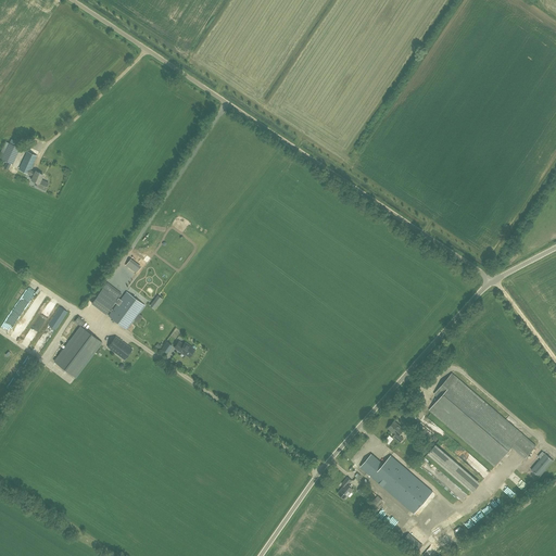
[(13,164),(21,148),(14,144),(10,142),(9,142),(1,159),(7,161),(11,163),(13,164)]
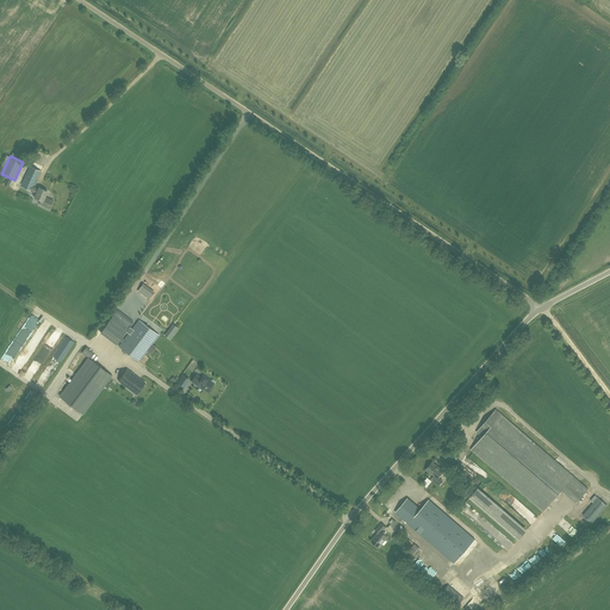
[(50,209),(54,200),(45,197),(48,192),(39,187),(38,190),(33,187),(41,170),(30,166),(20,186),(36,193),(35,198),(41,200),(39,204),(50,209)]
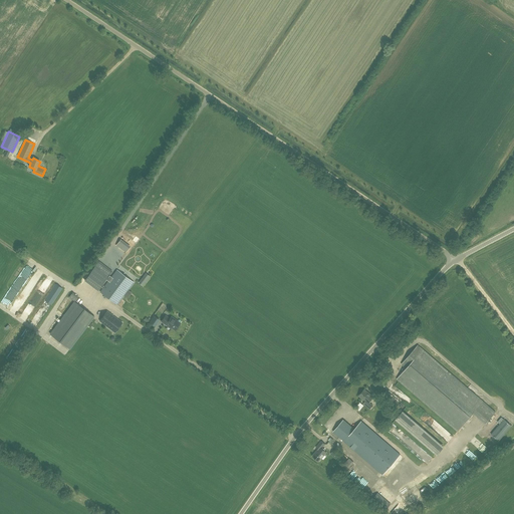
[(116,245),(121,249),(124,244),(120,240),(116,245)]
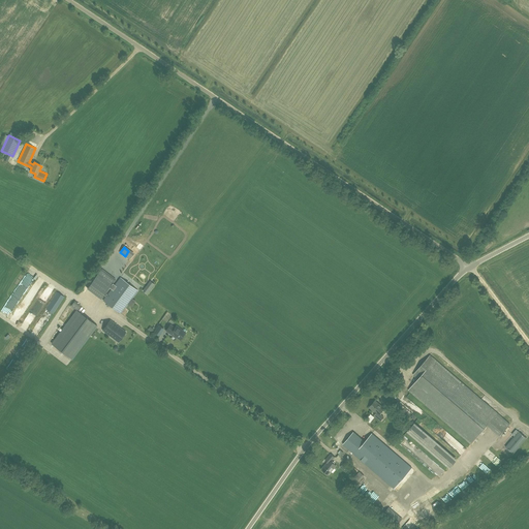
[(98,275),(98,274),(87,289),(101,300),(112,284),(98,275)]
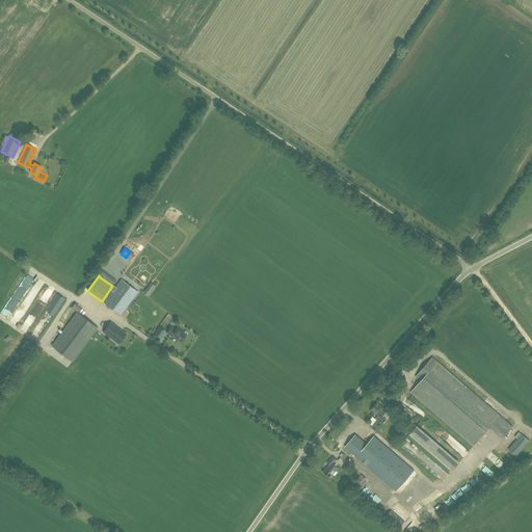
[(122,315),(139,292),(122,280),(116,287),(113,285),(111,289),(113,291),(105,302),(122,315)]
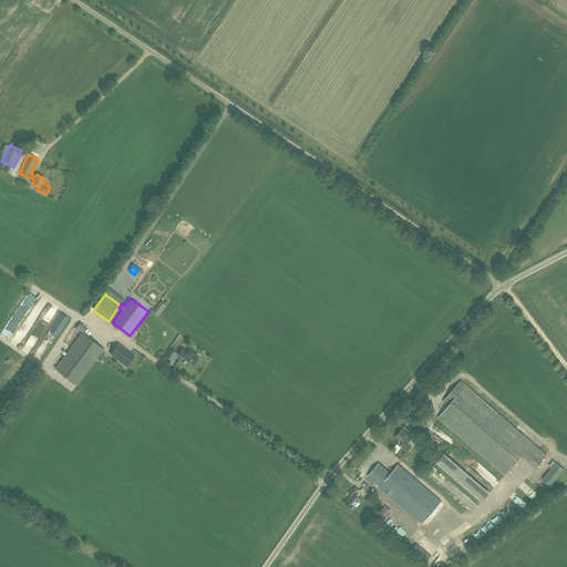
[(104,349),(82,333),(55,369),(76,384),(104,349)]
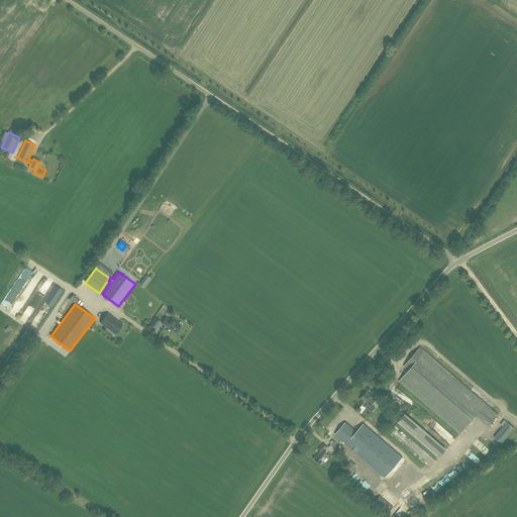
[(116,334),(123,324),(108,313),(100,322),(116,334)]
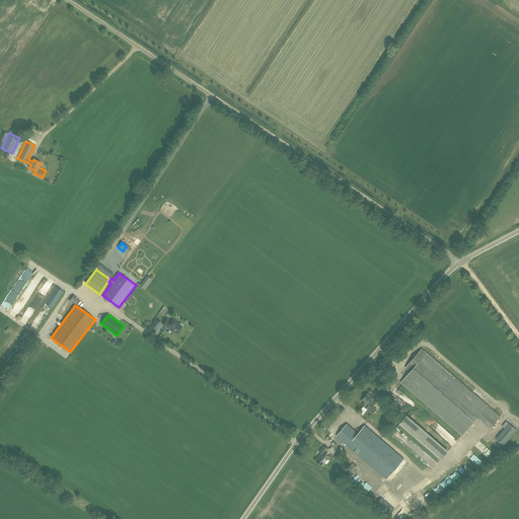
[(156,329),(161,322),(156,318),(151,326),(156,329)]
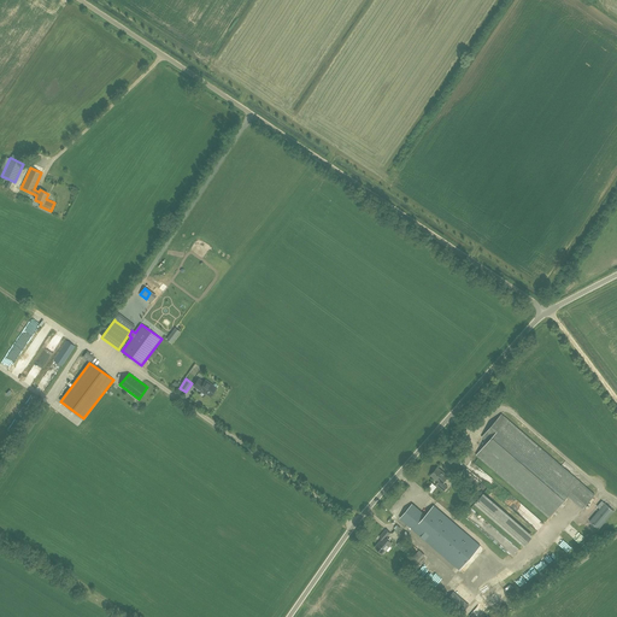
[(211,397),(217,387),(205,380),(204,382),(199,378),(194,386),(203,392),(203,391),(211,397)]
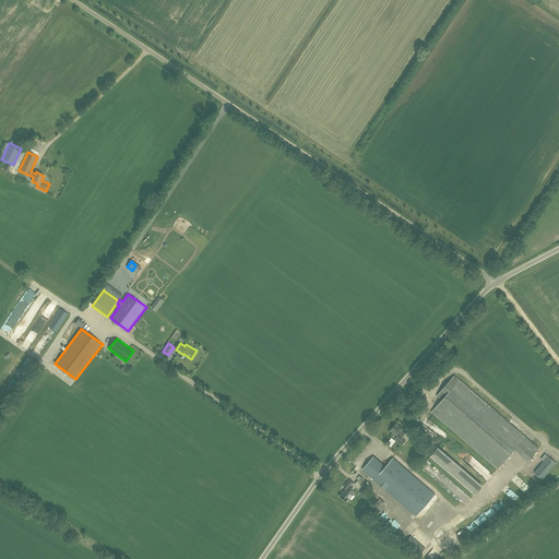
[(528,460),(538,449),(454,376),(436,396),(441,401),(431,413),(497,470),(515,448),(528,460)]
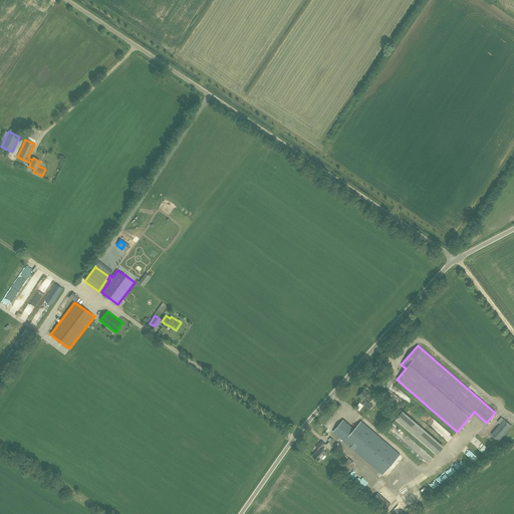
[(370,409),(372,406),(368,402),(373,397),(364,390),(359,396),(365,401),(363,403),(370,409)]
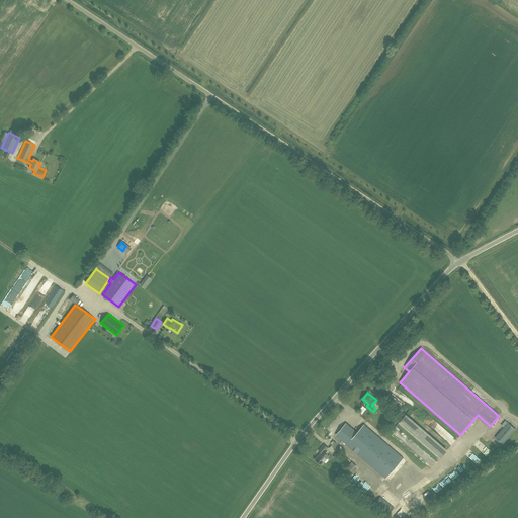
[(420,431),(405,417),(401,421),(416,435),(420,431)]
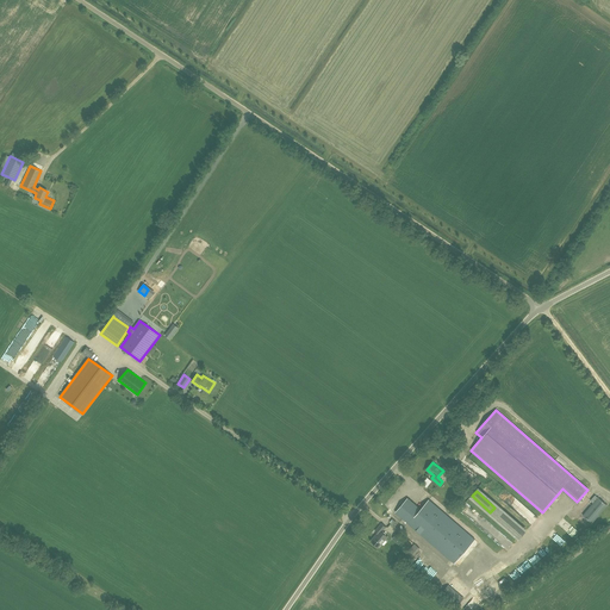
[(449,508),(452,503),(440,495),(436,498),(449,508)]
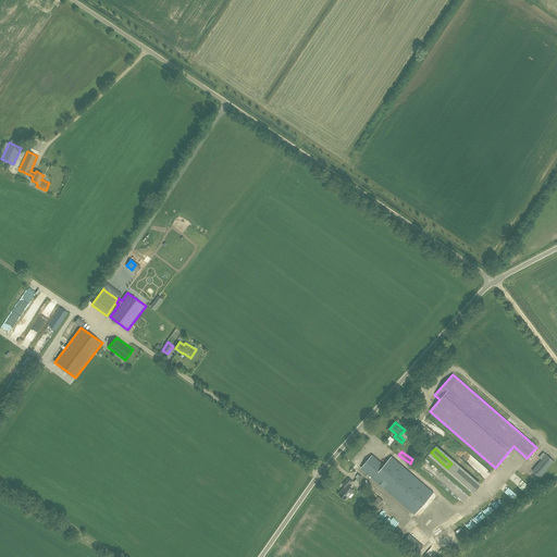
[(541,478),(555,461),(546,454),(546,455),(544,453),(540,457),(542,459),(532,470),(541,478)]
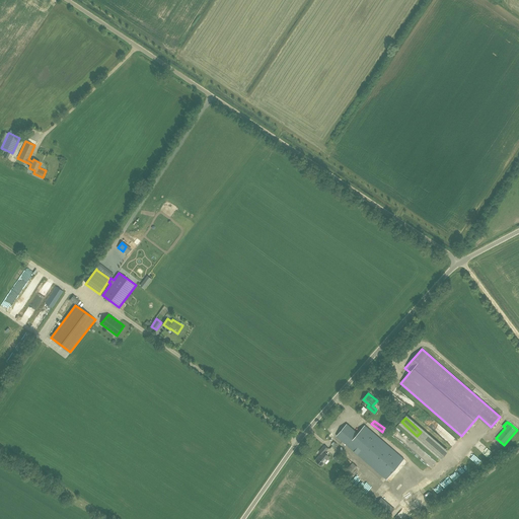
[(358,434),(347,424),(337,436),(348,445),(358,434)]
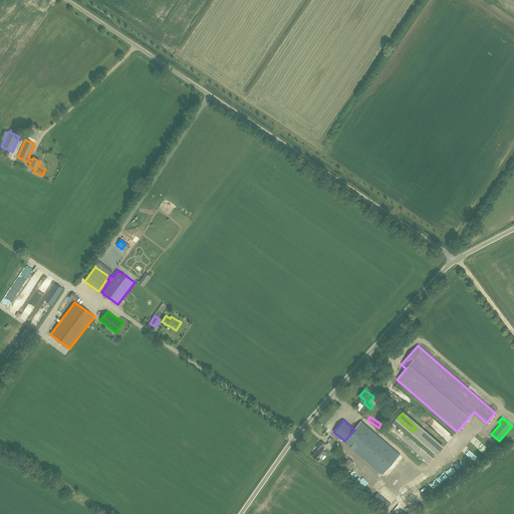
[(400,455),(361,421),(354,430),(344,441),(382,475),(400,455)]
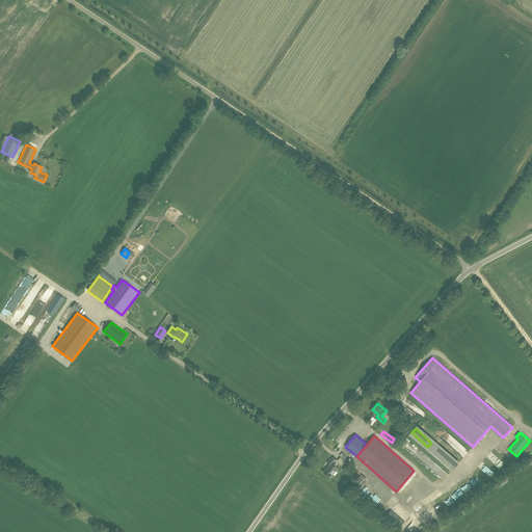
[(330,477),(338,468),(333,463),(337,459),(333,456),(327,463),(329,464),(323,472),(330,477)]
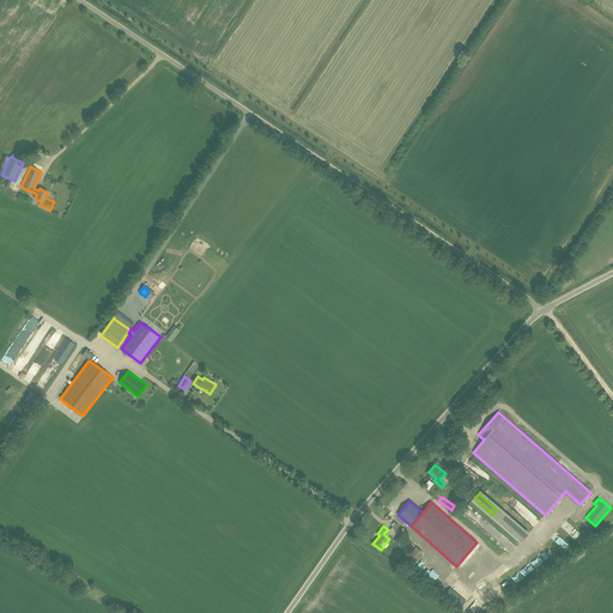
[(410,566),(423,551),(417,546),(404,562),(410,566)]
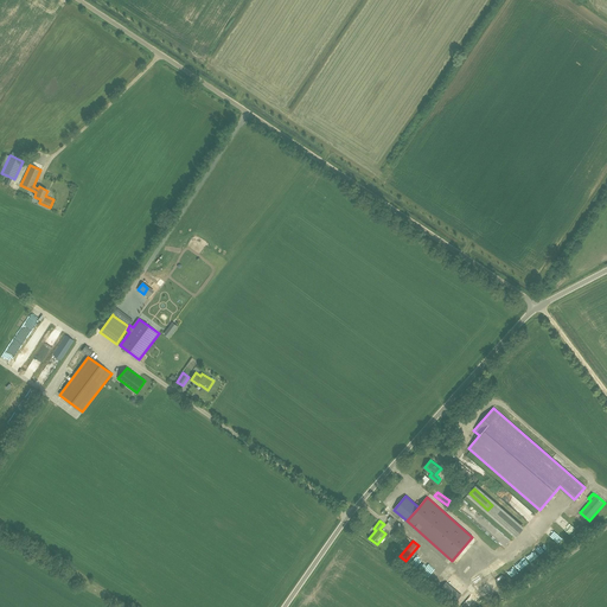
[(509,570),(513,579),(534,566),(529,557),(509,570)]
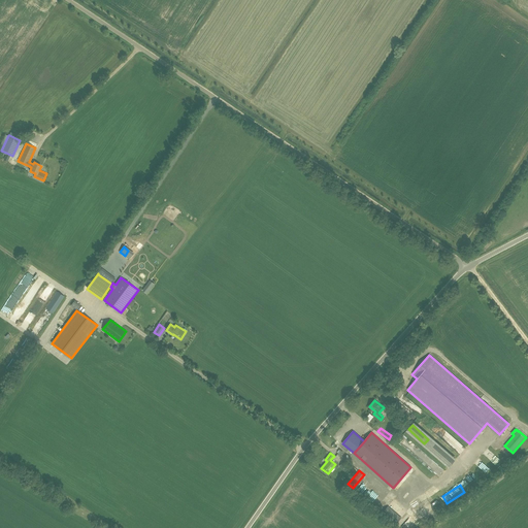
[(403,517),(408,512),(395,500),(390,505),(403,517)]
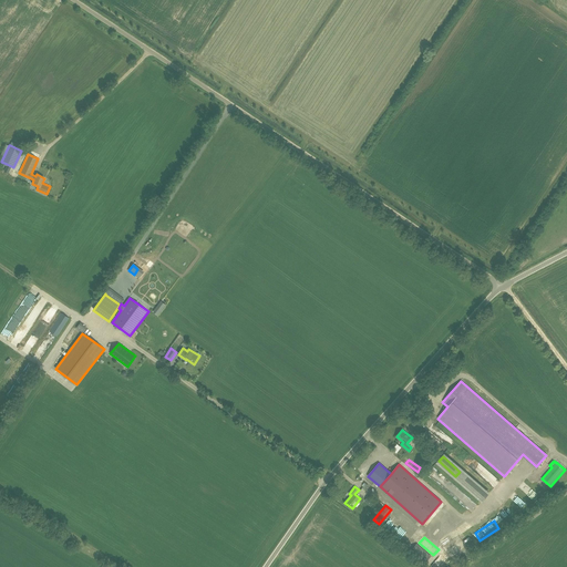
[(416,544),(411,550),(425,563),(431,556),(416,544)]
